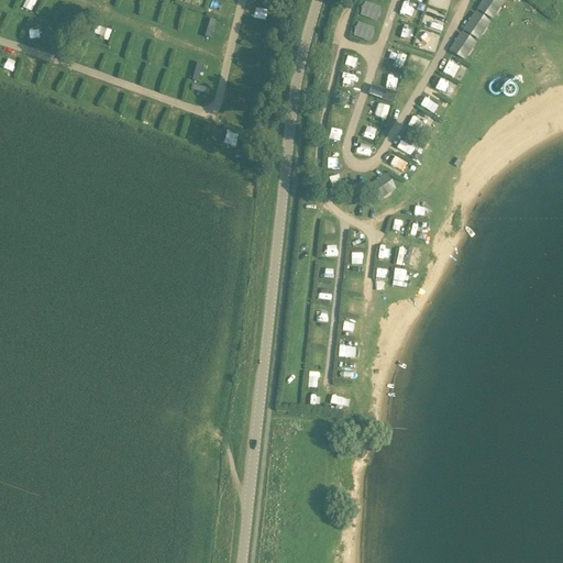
[(32,0),(22,0),(19,7),(29,11),(33,0),(32,0)]
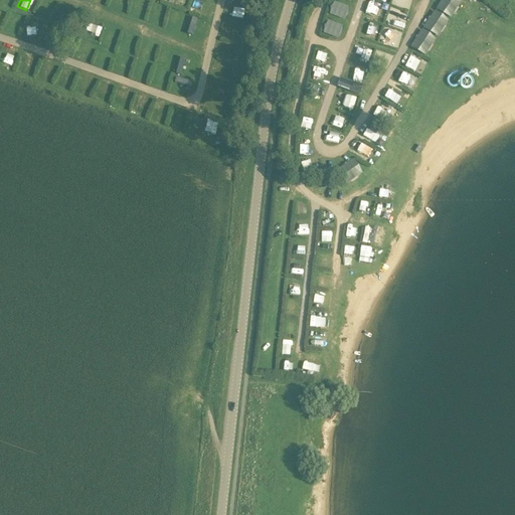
[(328,13),(345,18),(349,5),(331,0),(328,13)]
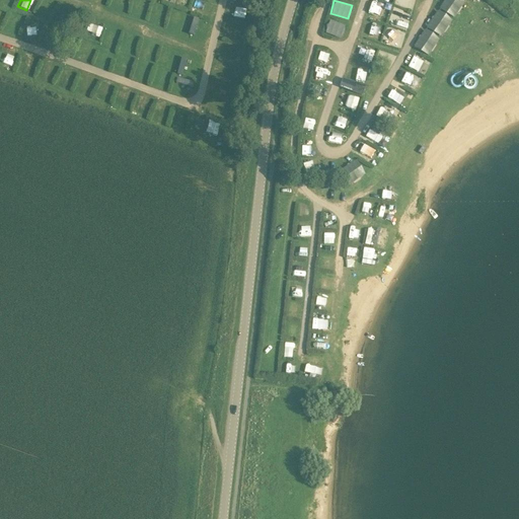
[(386,14),(389,4),(374,0),(373,0),(370,10),(386,14)]
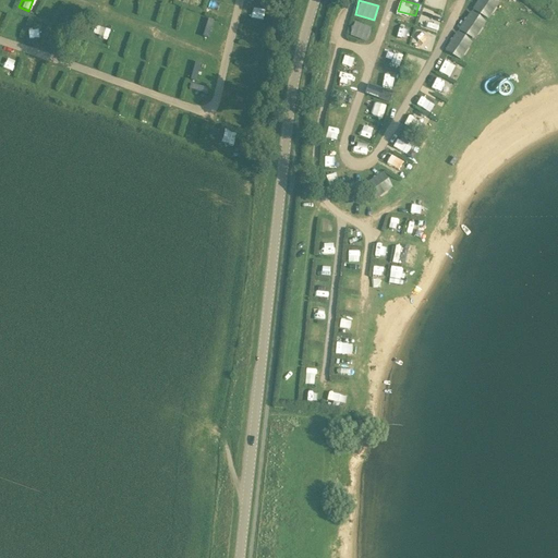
[(480,19),(489,7),(481,0),(478,0),(471,11),(480,19)]
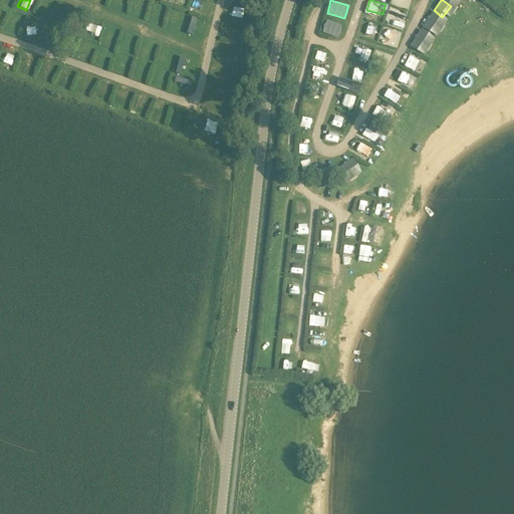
[(228,2),(227,12),(249,14),(251,5),(228,2)]
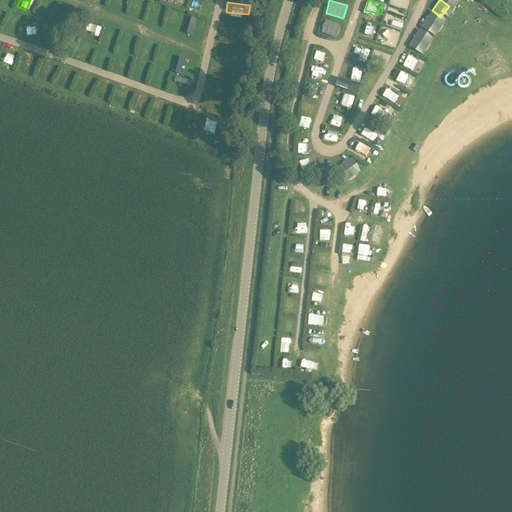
[(39,3),(37,14),(45,16),(47,5),(39,3)]
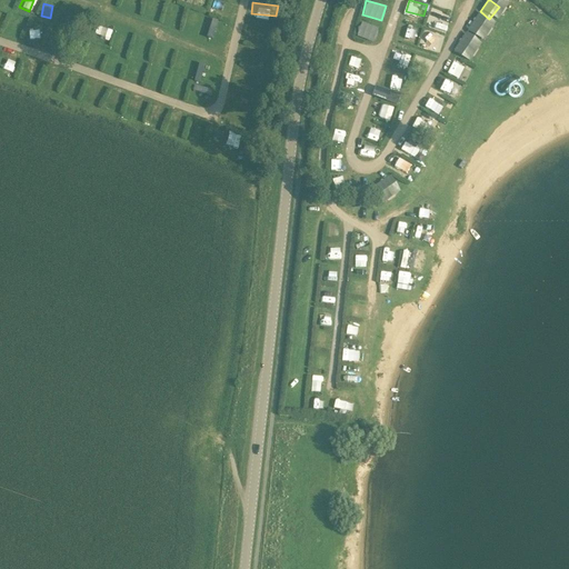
[(62,9),(58,20),(68,25),(72,13),(62,9)]
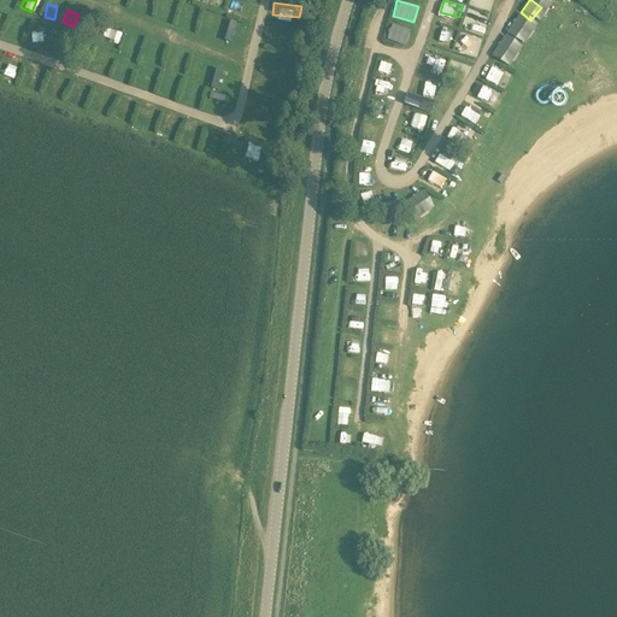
[(184,10),(182,19),(194,22),(195,11),(184,10)]
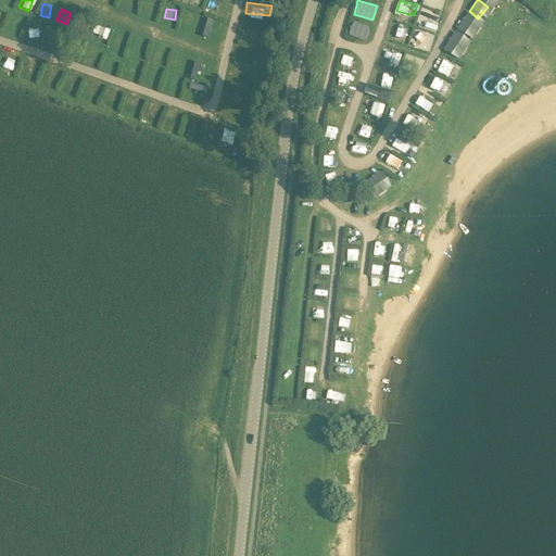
[(416,25),(433,28),(437,15),(419,12),(416,25)]
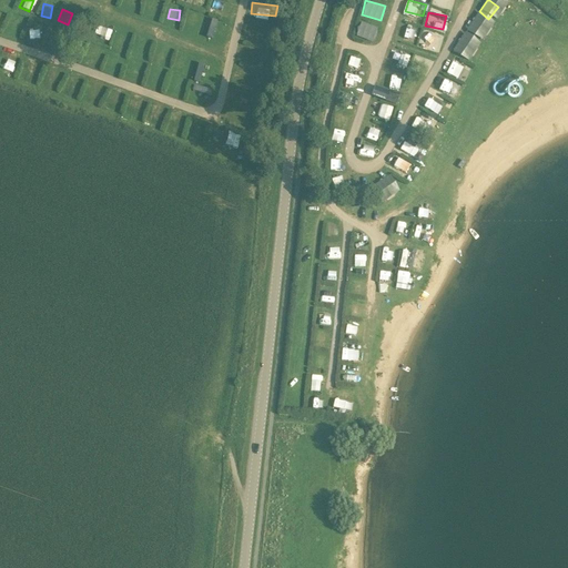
[(13,14),(9,27),(20,31),(24,19),(13,14)]
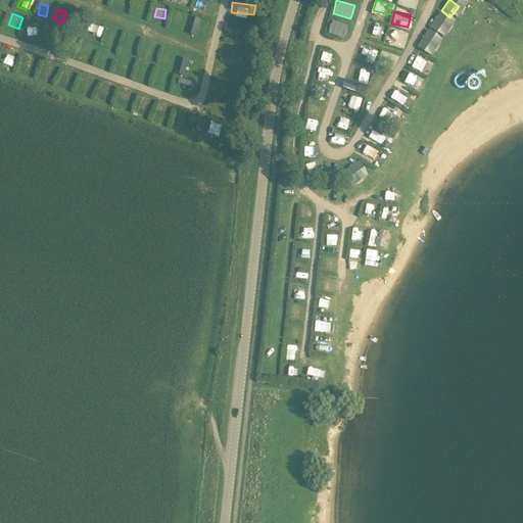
[(332,18),(327,32),(343,38),(348,26),(332,18)]
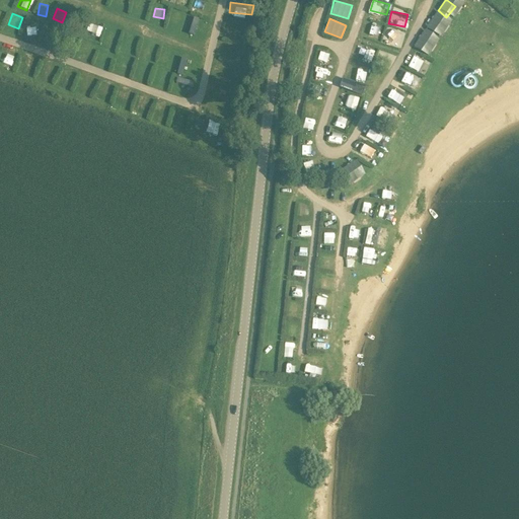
[(31,19),(25,30),(35,35),(42,24),(31,19)]
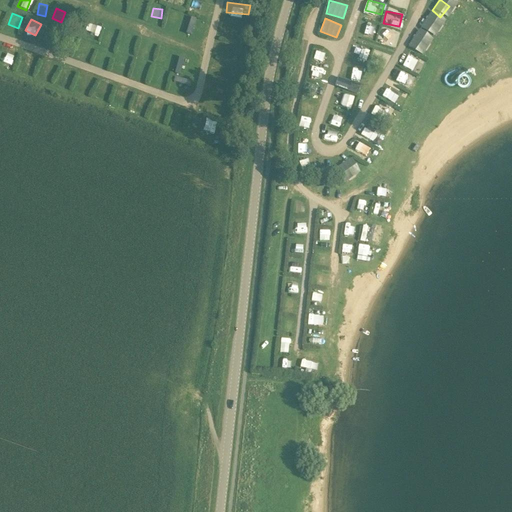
[(224,20),(222,28),(243,34),(245,26),(224,20)]
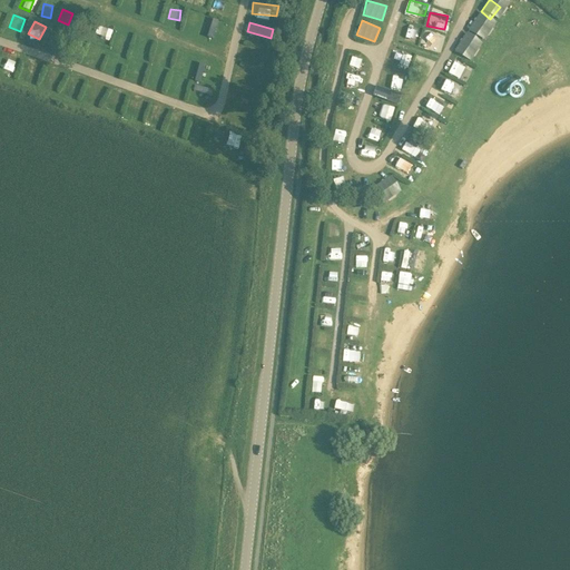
[(48,39),(58,45),(65,31),(53,26),(48,39)]
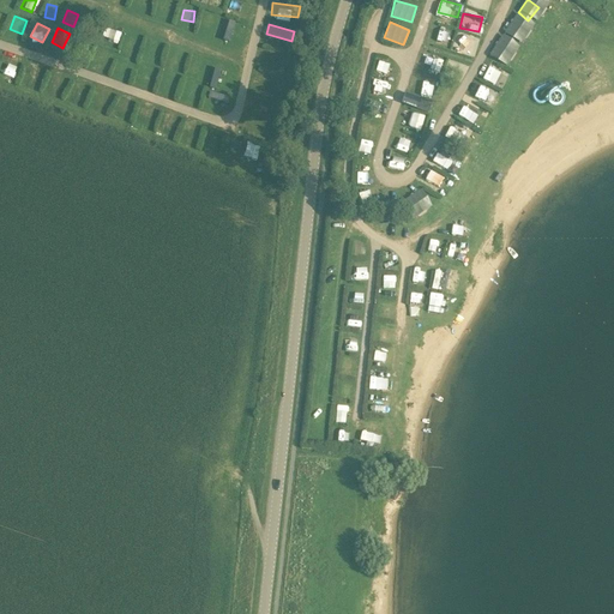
[(433,30),(431,43),(447,46),(450,34),(433,30)]
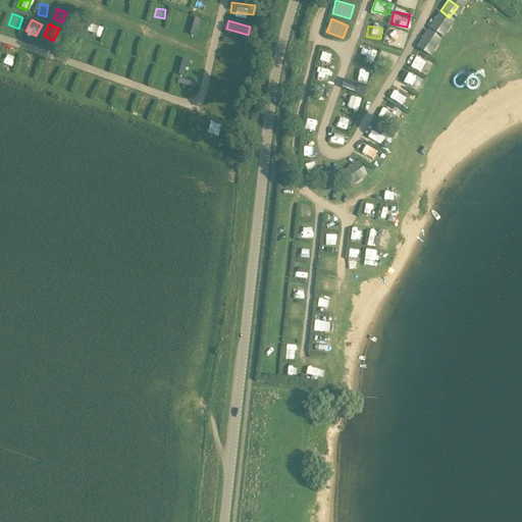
[(442,36),(446,32),(439,27),(436,32),(442,36)]
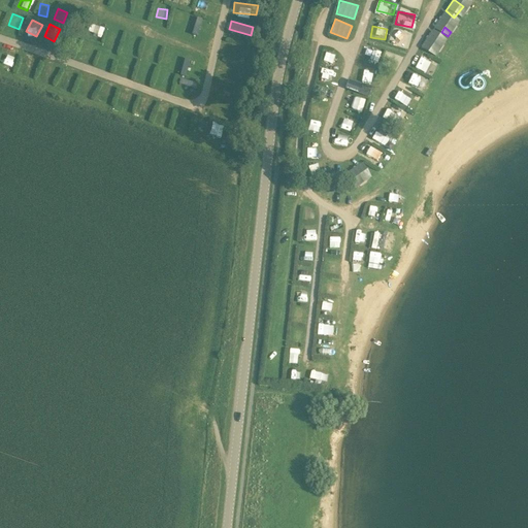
[(405,46),(408,34),(392,29),(389,41),(405,46)]
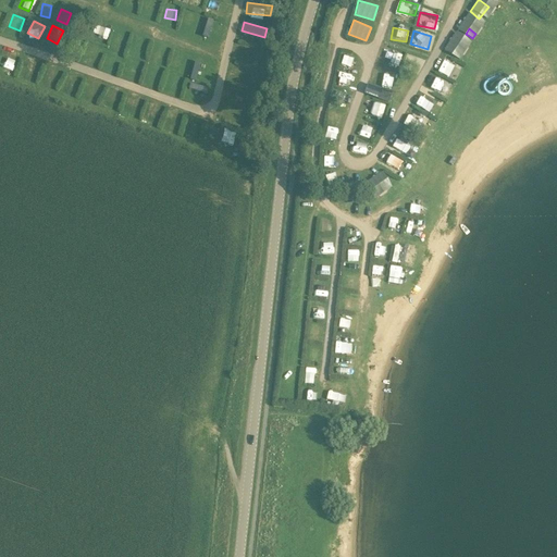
[(455,36),(446,50),(459,57),(467,42),(455,36)]
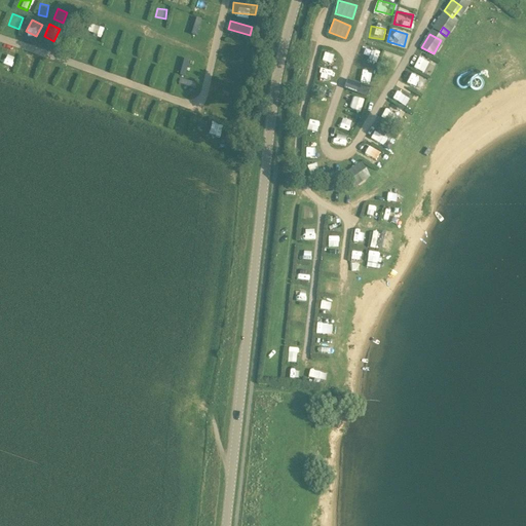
[(246,55),(248,45),(224,40),(222,49),(246,55)]
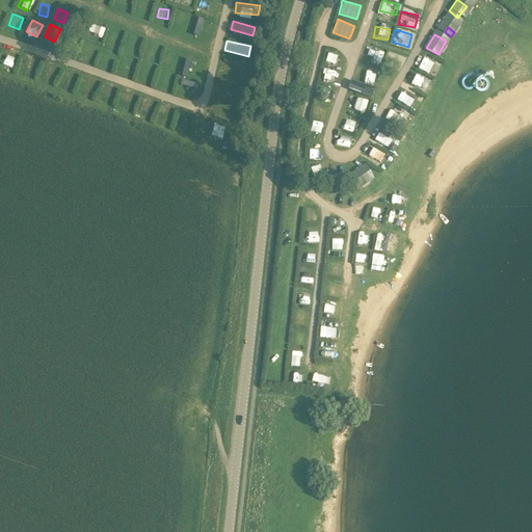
[(370,45),(368,55),(379,58),(382,49),(370,45)]
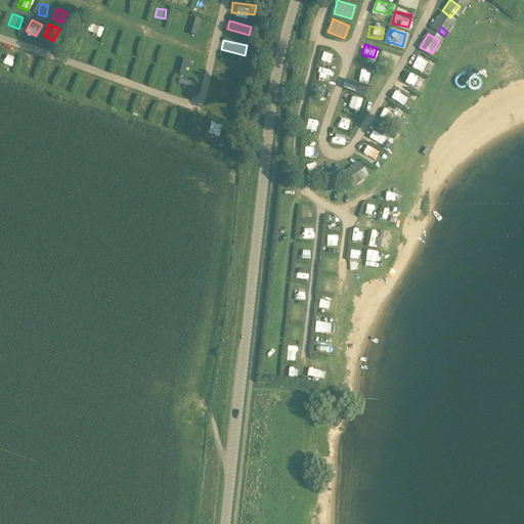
[(9,46),(2,68),(10,71),(17,49),(9,46)]
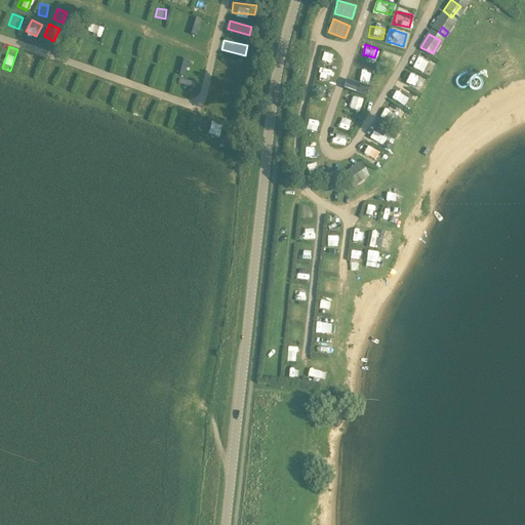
[(390,66),(393,53),(381,51),(378,64),(390,66)]
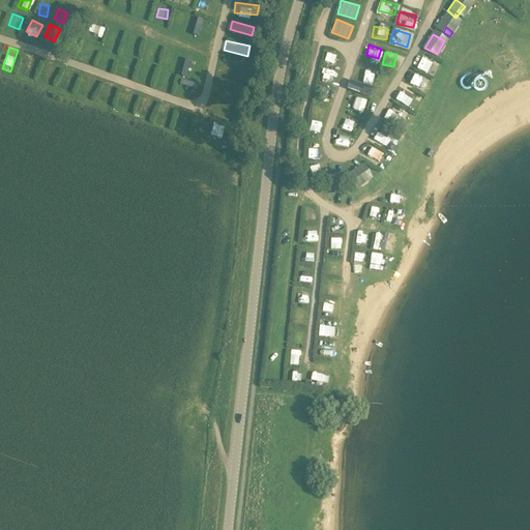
[(22,76),(30,79),(39,57),(30,54),(22,76)]
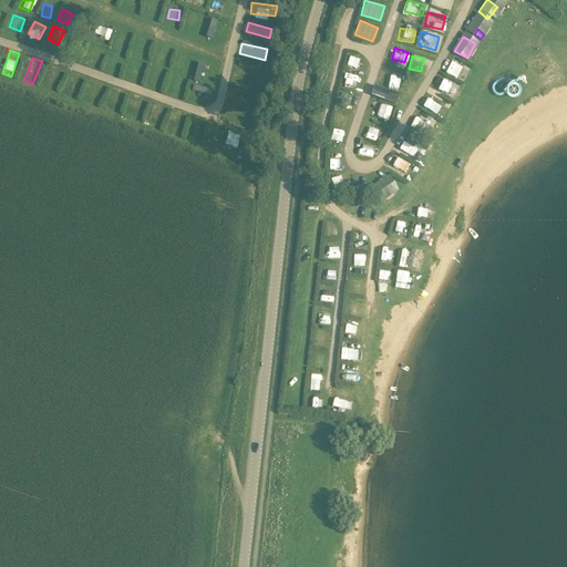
[(361,60),(348,58),(347,70),(360,71),(361,60)]
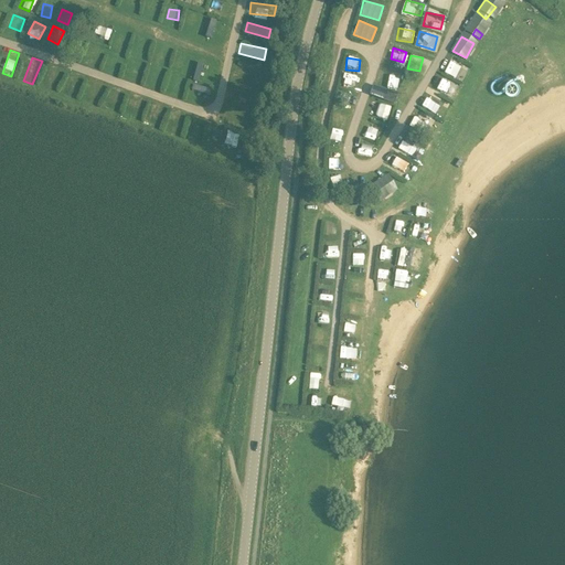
[(456,75),(459,64),(443,59),(439,71),(456,75)]
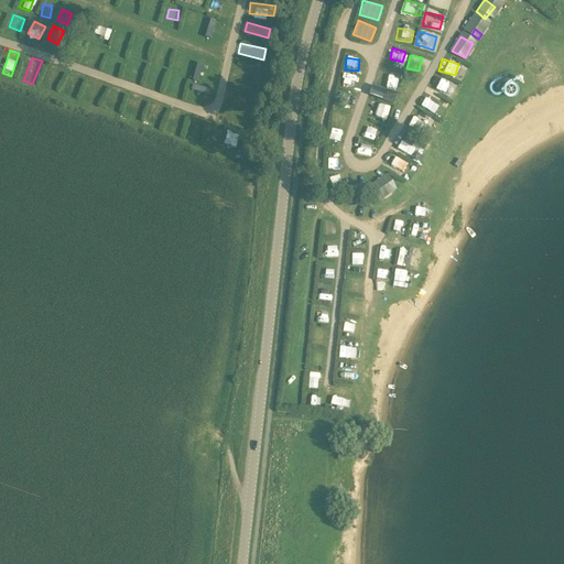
[(54,90),(62,68),(52,65),(44,87),(54,90)]
